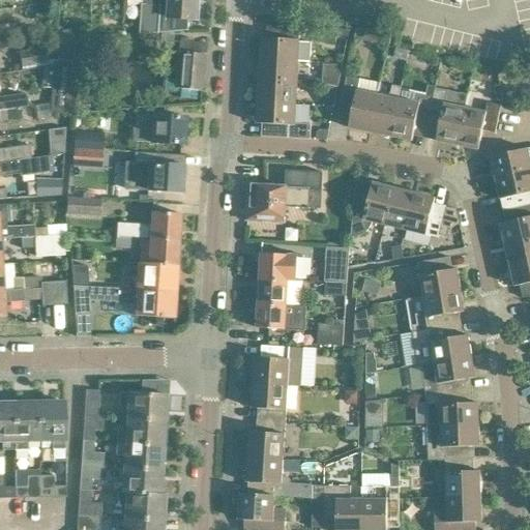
[(144,0),(144,4),(157,5),(157,18),(193,20),(194,0),(144,0)]
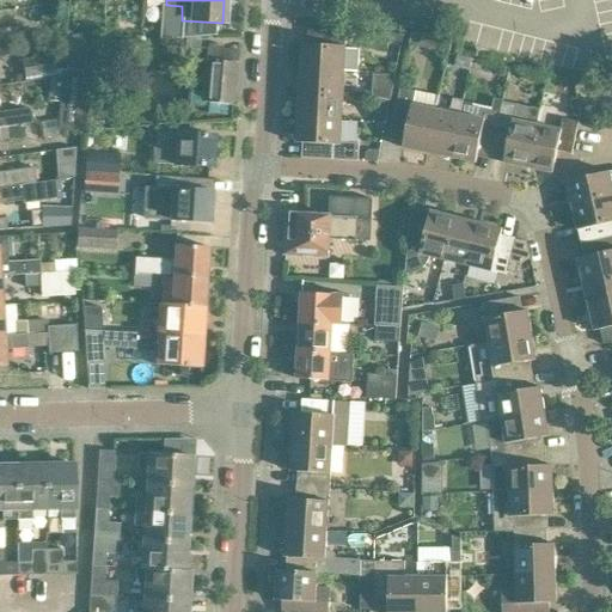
[(0,41),(18,38),(16,28),(0,29),(0,41)]
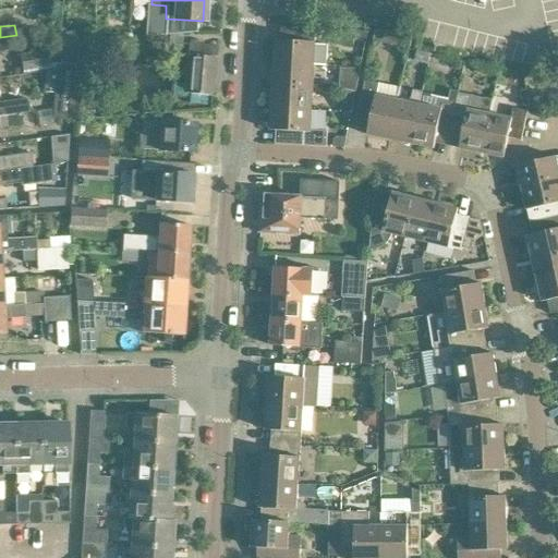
[(276,40),(275,63),(314,65),(314,64),(327,65),(328,45),(315,45),(316,29),(287,28),(287,41),(276,40)]
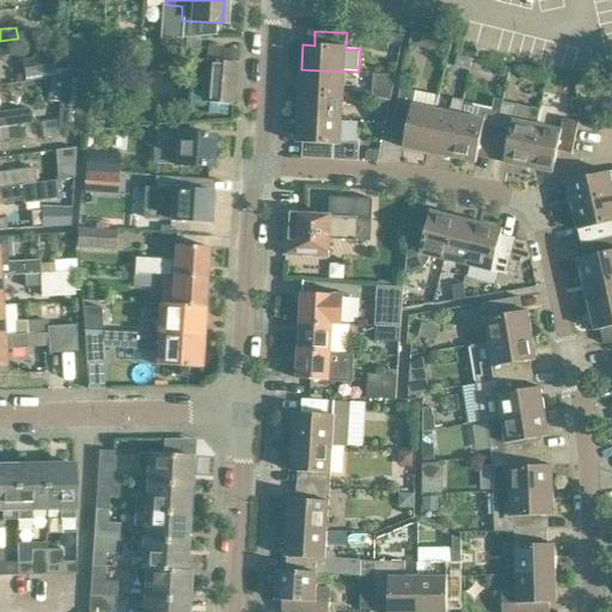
[(391,35),(390,44),(401,46),(402,36),(391,35)]
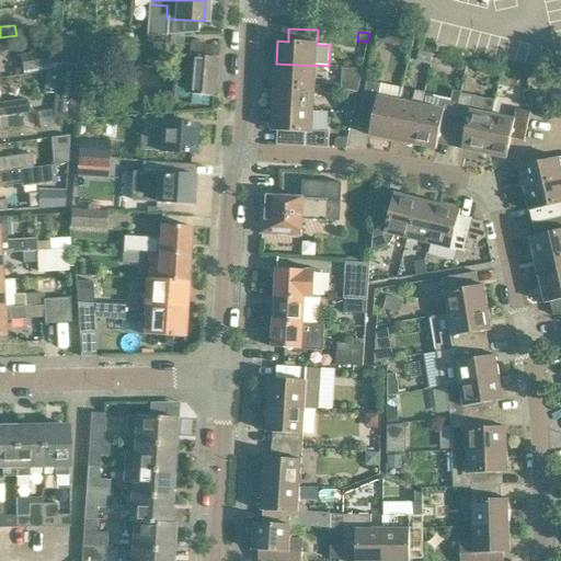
[(375,44),(390,47),(392,34),(377,33),(375,44)]
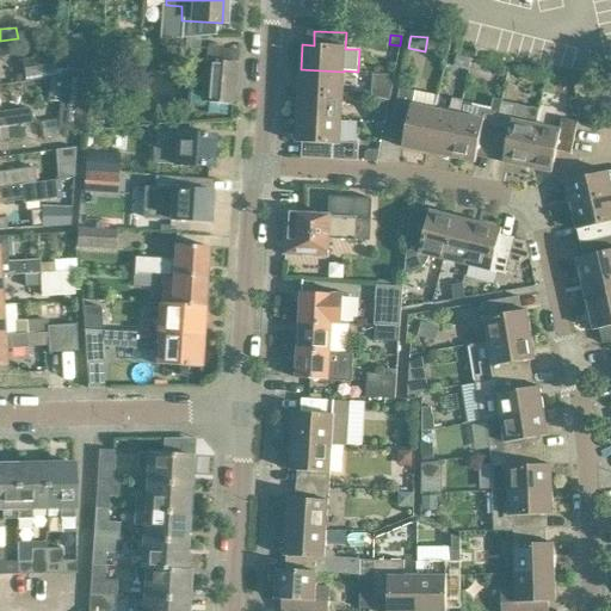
[(199,37),(184,38),(184,51),(199,50),(199,37)]
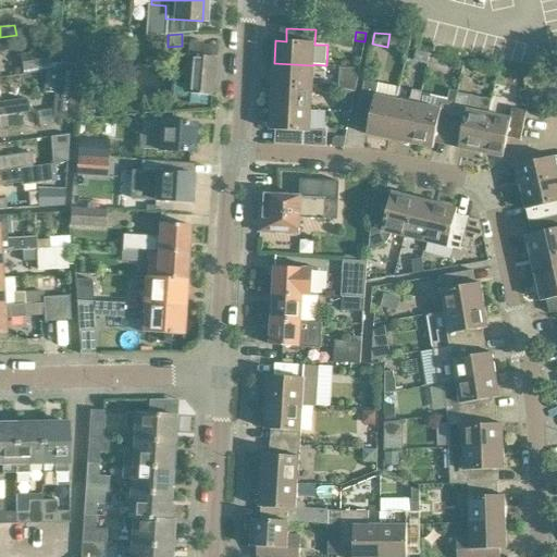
[(16,35),(0,37),(0,51),(11,50),(9,38),(16,37),(16,35)]
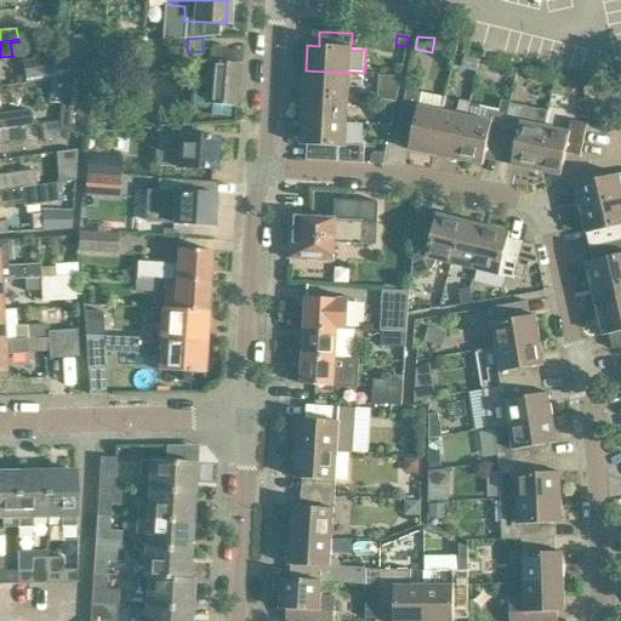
[(63,70),(61,107),(58,134),(86,132),(93,68),(101,67),(100,46),(64,51),(66,70),(63,70)]
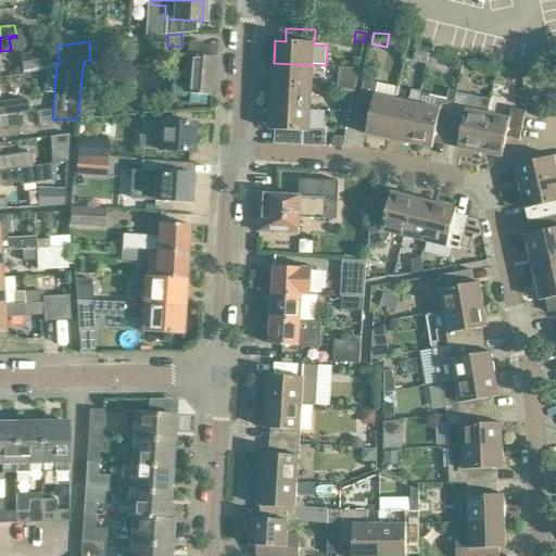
[(184,95),(209,97),(212,97),(217,48),(189,46),(187,60),(184,95)]
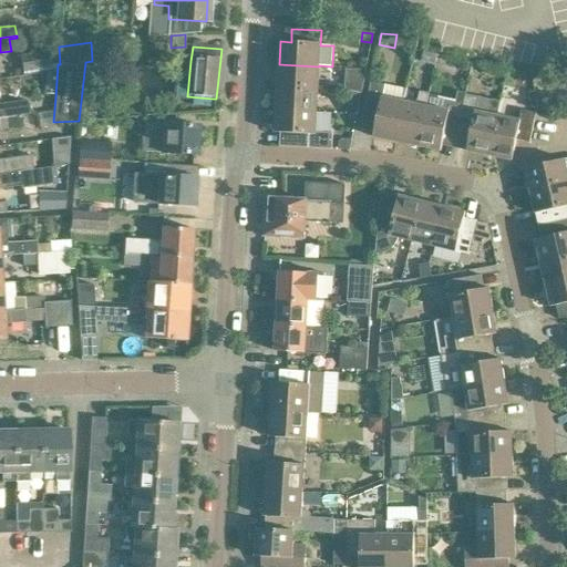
[(21,57),(24,75),(53,71),(50,52),(21,57)]
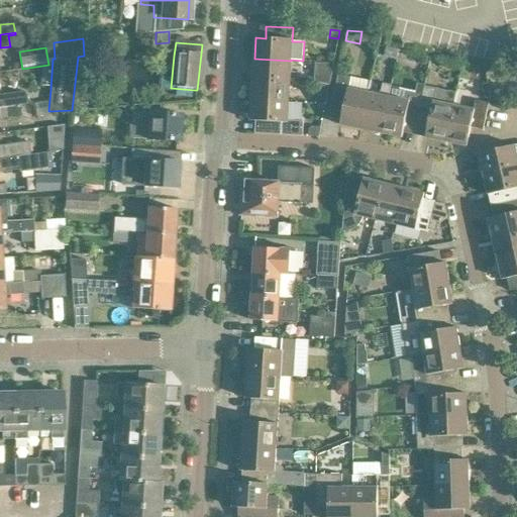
[(399,50),(387,47),(385,56),(397,59),(399,50)]
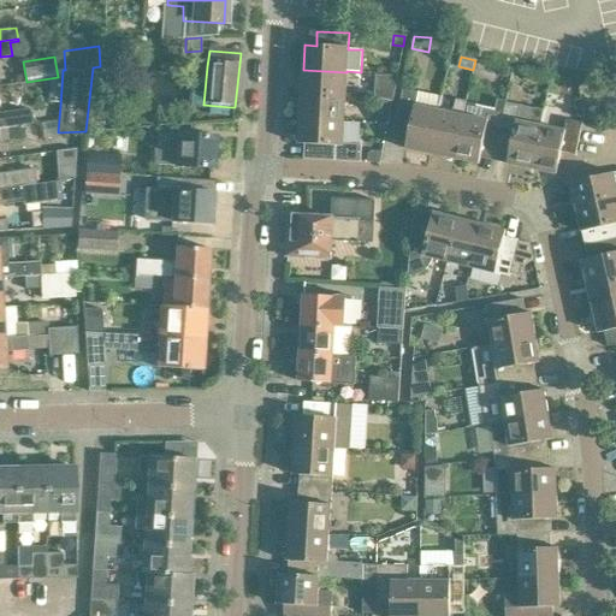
[(303,70),(302,94),(345,96),(347,72),(303,70)]
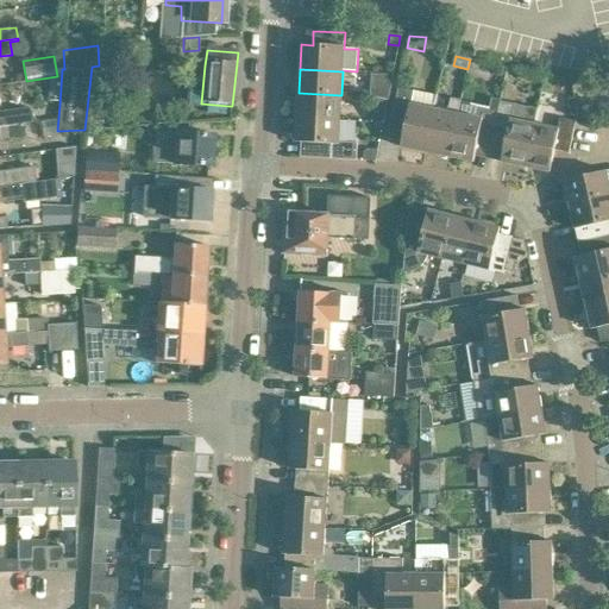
[(376,88),(375,96),(376,96),(388,100),(390,100),(395,82),(376,81),(376,88)]
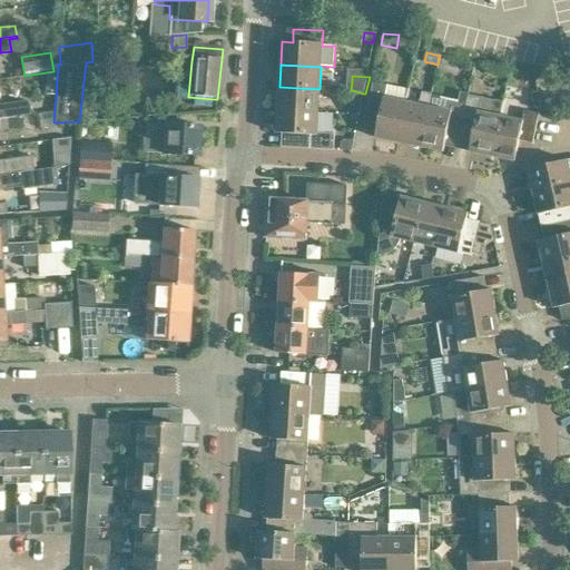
[(375,138),(396,143),(405,102),(406,104),(410,89),(386,85),(386,86),(373,82),(363,130),(364,130),(365,125),(377,128),(375,138)]
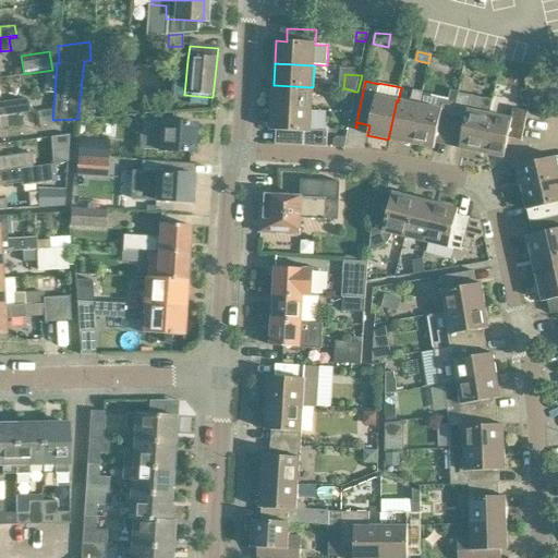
[(274,85),(273,108),(312,110),(313,87),(274,85)]
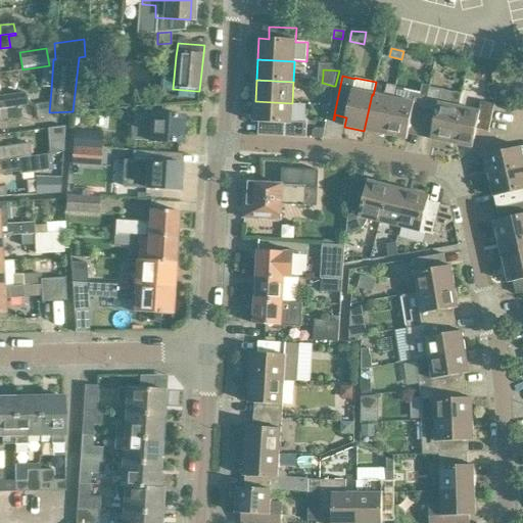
[(333,86),(323,83),(320,97),(331,99),(333,86)]
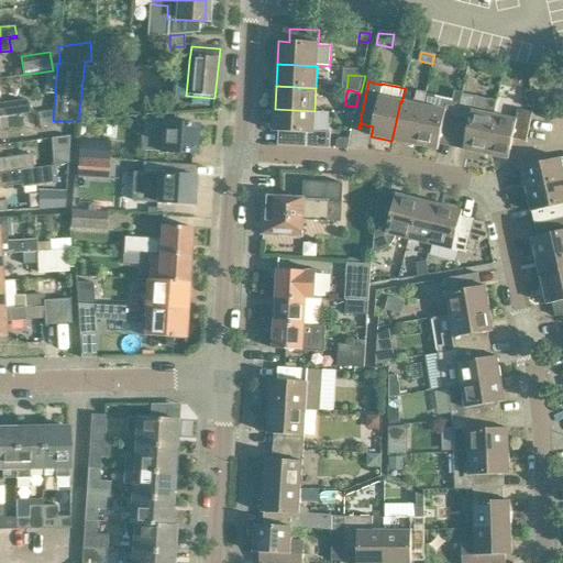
[(464,151),(484,155),(493,116),(496,101),(461,92),(457,108),(452,138),(466,140),(464,151)]
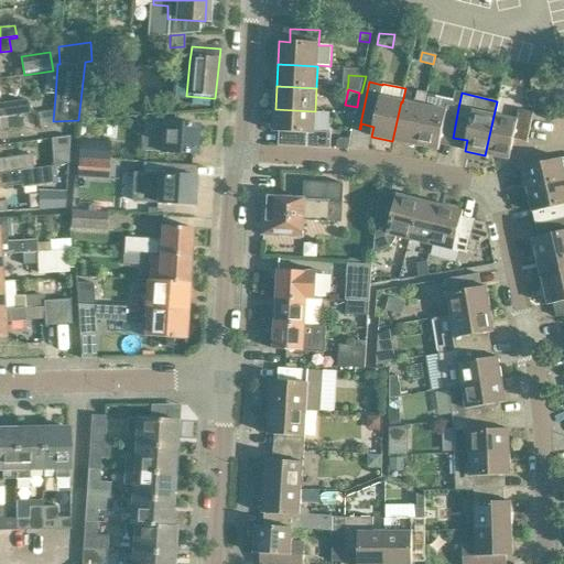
[(392,141),(414,145),(423,106),(425,96),(415,94),(413,105),(402,102),(401,101),(392,141)]
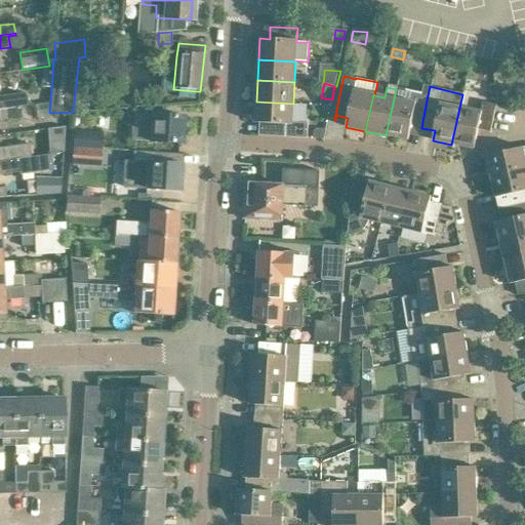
[(411,126),(421,128),(427,101),(421,99),(422,94),(396,89),(394,98),(386,135),(408,140),(411,126)]
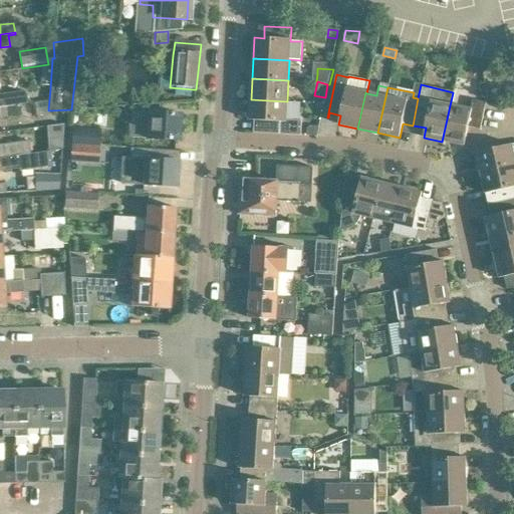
[(0,106),(5,105),(19,103),(25,103),(24,90),(0,93),(0,106)]
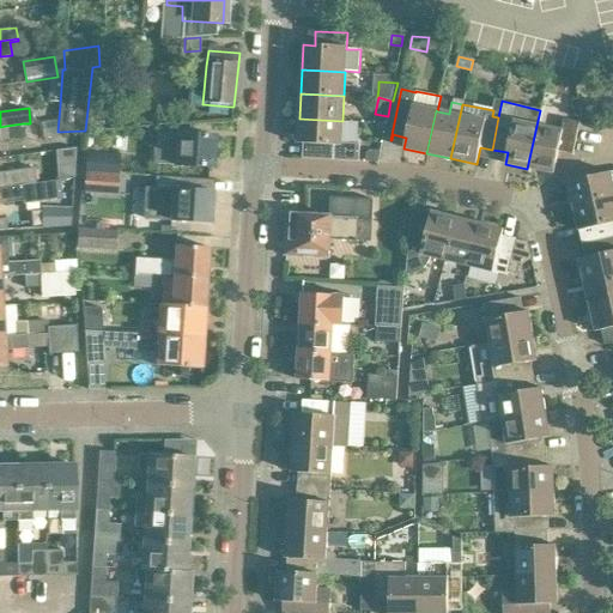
[(343,121),(299,119),(297,144),(309,145),(308,158),(303,158),(303,159),(359,162),(360,145),(341,144),(343,121)]
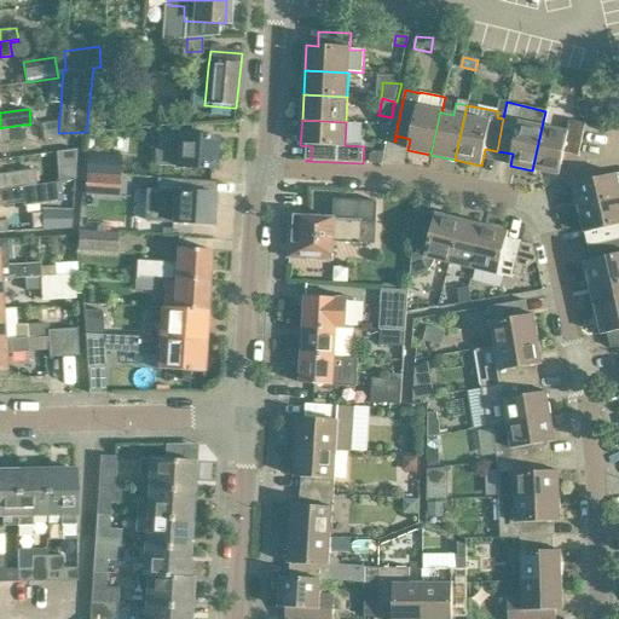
[(542,127),(532,171),(560,175),(565,152),(579,156),(585,125),(571,121),(568,132),(542,127)]
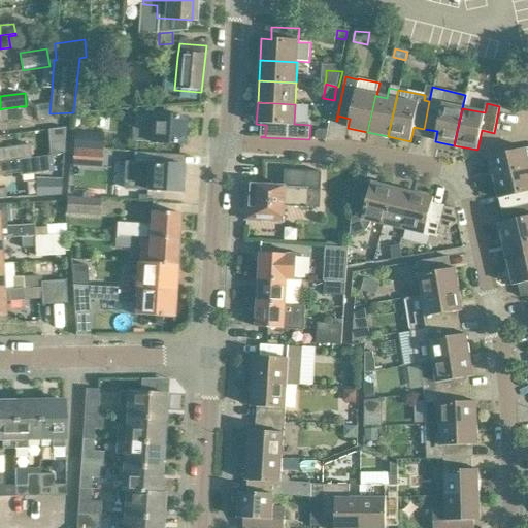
[(20,106),(5,108),(7,120),(21,118),(20,106)]
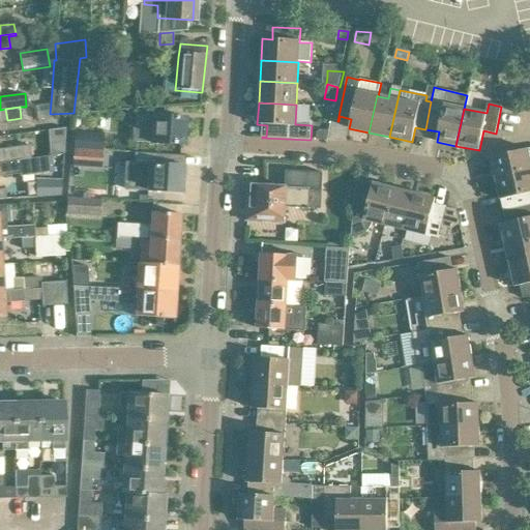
[(133,142),(165,144),(185,145),(186,118),(166,117),(152,116),(151,130),(134,128),(133,142)]
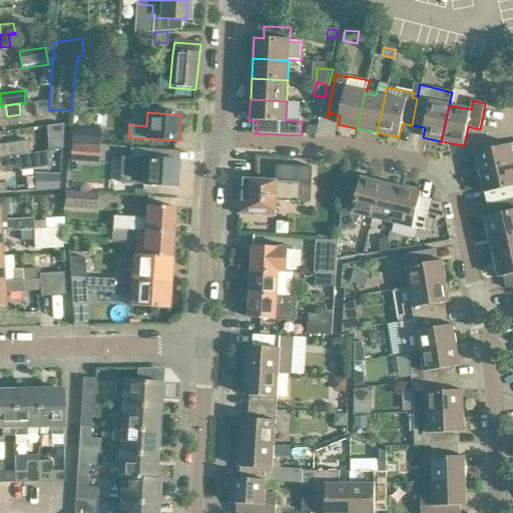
[(72,127),(71,143),(99,145),(99,129),(72,127)]
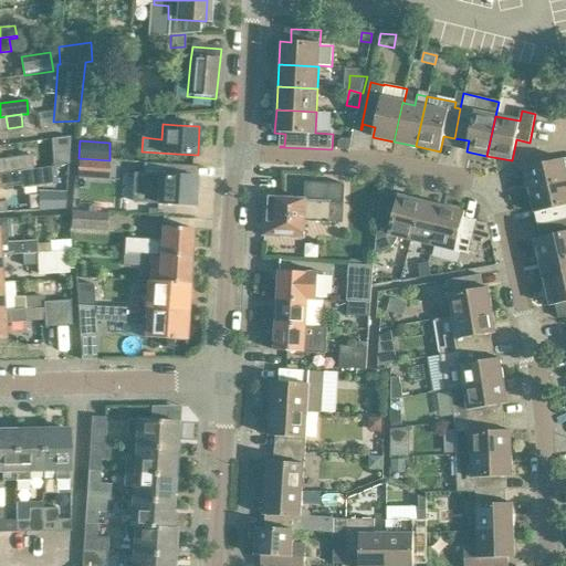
[(338,144),(338,149),(349,150),(352,142),(342,140),(338,144)]
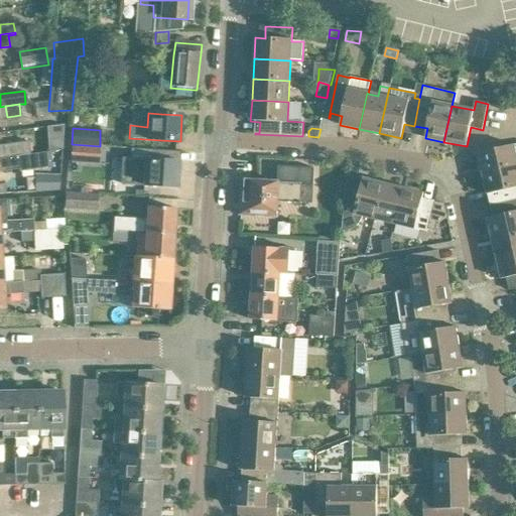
[(60,138),(45,139),(46,151),(59,150),(60,138)]
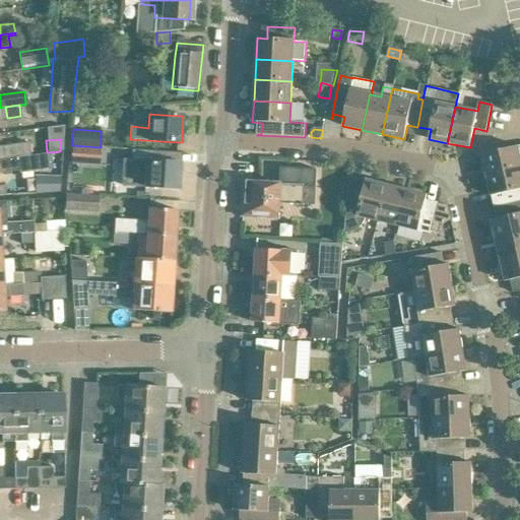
[(24,144),(10,146),(12,157),(25,155),(25,150),(24,144)]
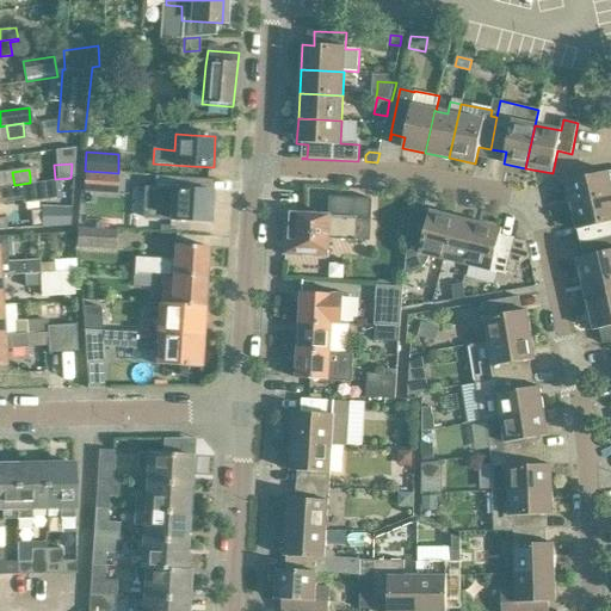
[(118,173),(85,171),(82,192),(117,195),(118,173)]
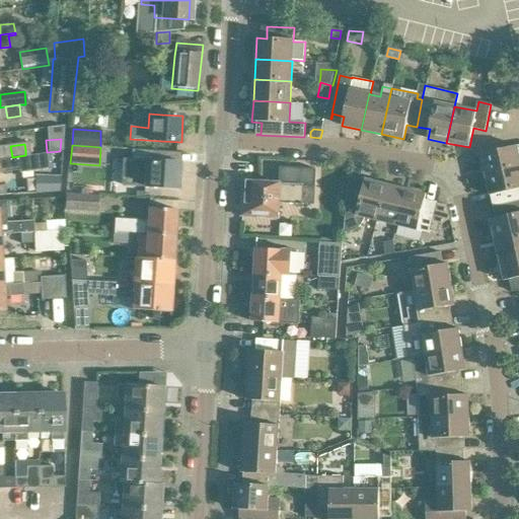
[(480,154),(486,175),(518,167),(518,155),(517,146),(480,154)]
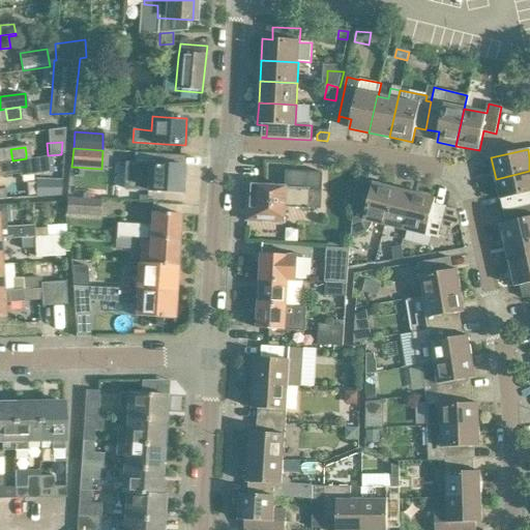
[(4,162),(0,162),(0,176),(21,174),(21,176),(50,172),(48,155),(33,157),(26,158),(12,160),(4,162)]
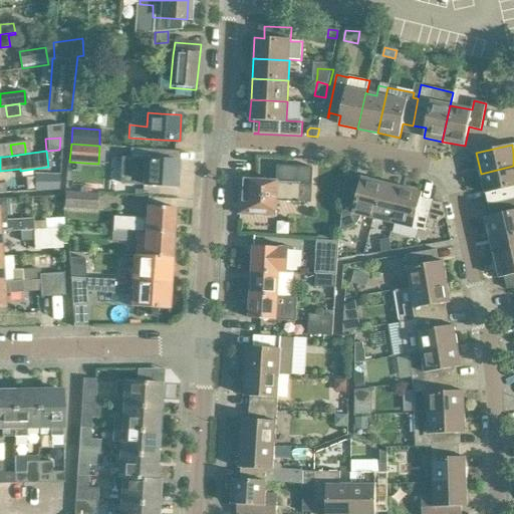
[(142,185),(157,186),(177,188),(178,161),(143,159),(142,172),(126,171),(125,184),(142,185)]
